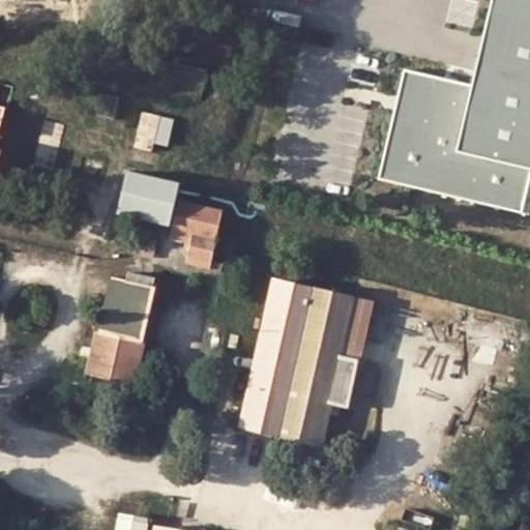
[(529,0),(492,0),(472,87),(405,71),(381,177),(521,209),(529,169),(529,0)]
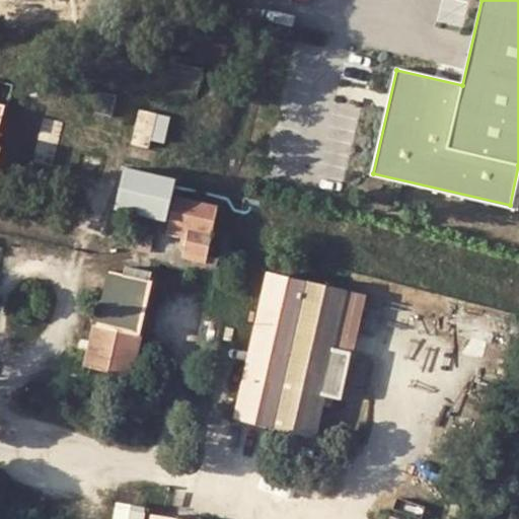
[(154,113),(140,107),(130,141),(143,145),(154,113)]
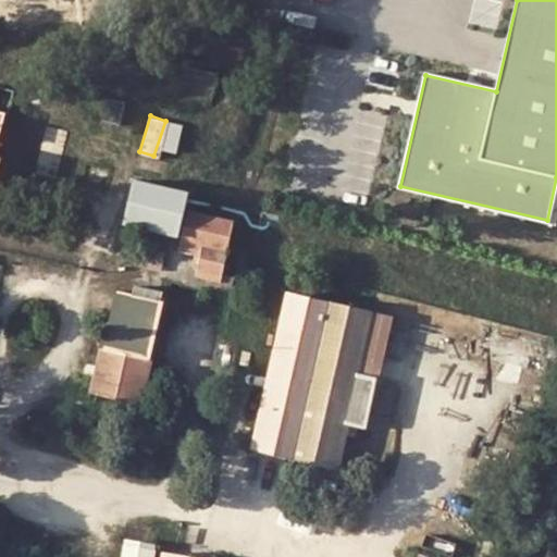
[(181,192),(135,180),(123,224),(169,236),(178,198),(181,192)]
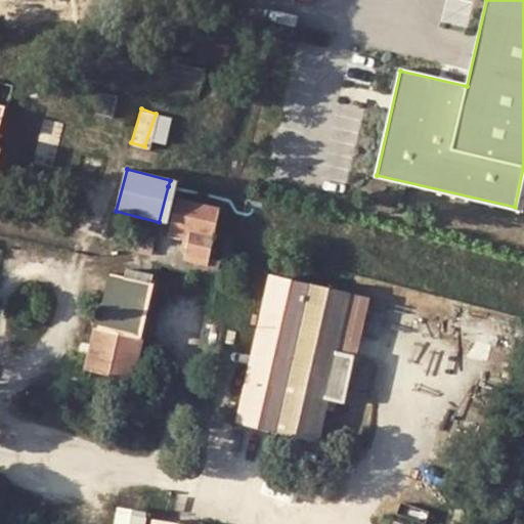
[(219,208),(175,198),(168,227),(187,232),(181,257),(206,262),(208,254),(219,208)]
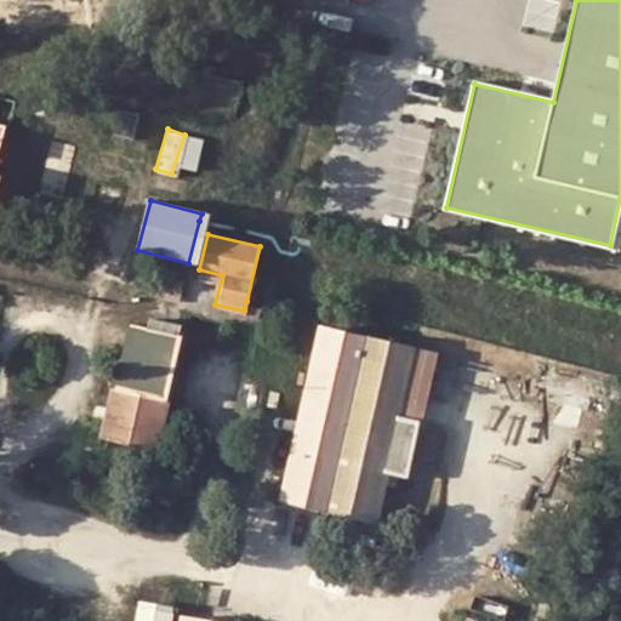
[(172,281),(159,277),(154,291),(152,300),(165,305),(172,281)]
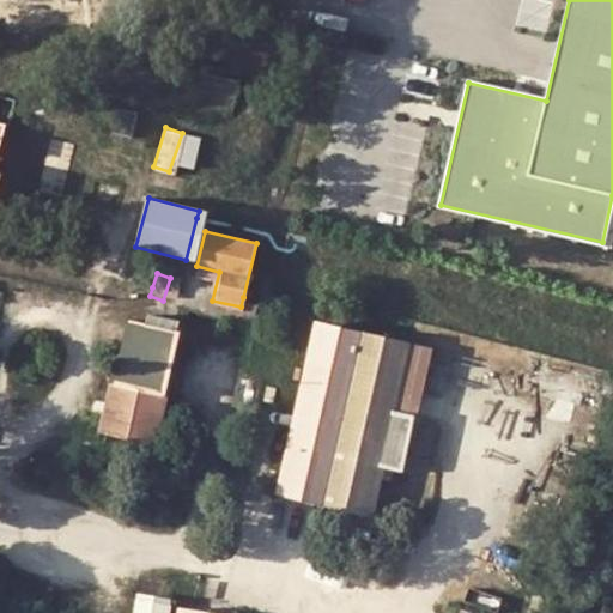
[(139,338),(143,325),(127,320),(99,432),(167,448),(170,431),(168,431),(156,428),(165,393),(180,331),(169,328),(165,344),(139,338)]
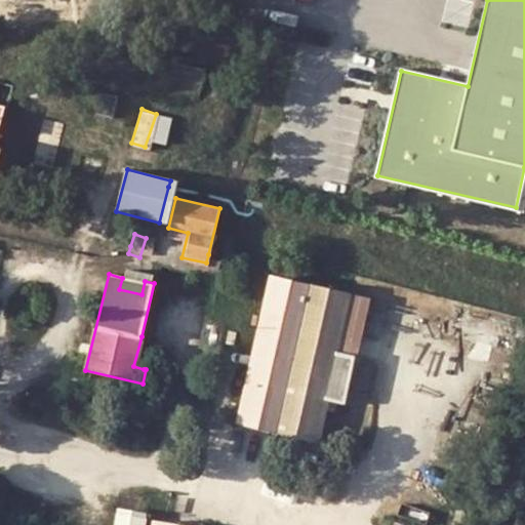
[(338,342),(347,297),(348,291),(281,276),(266,347),(246,421),(277,428),(320,436),(328,393),(350,397),(359,347),(338,342)]
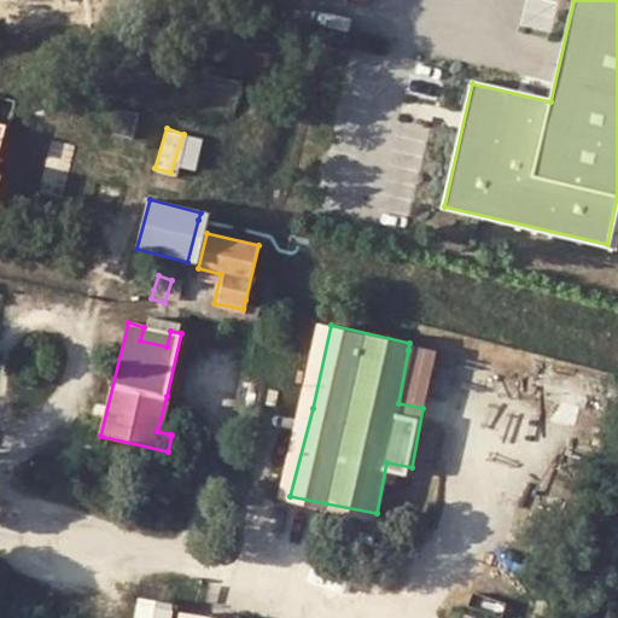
[(433,355),(408,350),(398,403),(423,408),(433,355)]
